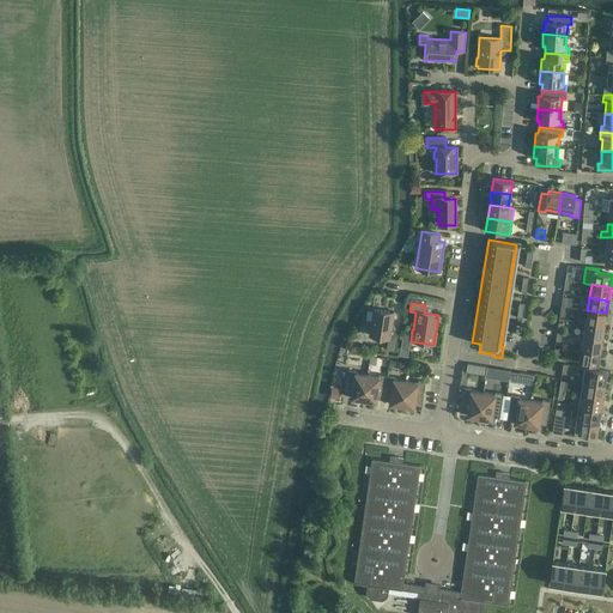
[(394,351),(398,332),(390,331),(393,313),(372,309),(368,337),(388,339),(386,350),(394,351)]
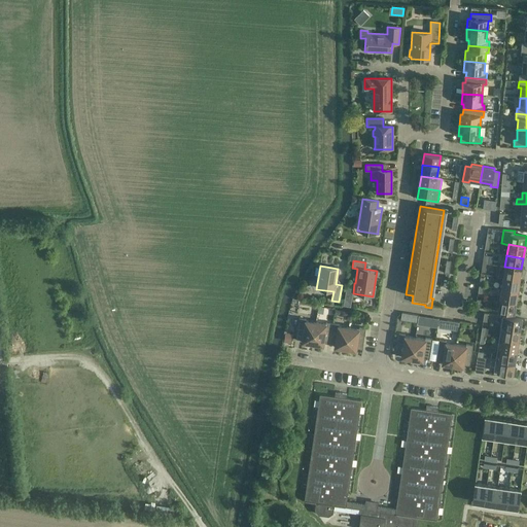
[(519,280),(521,269),(504,267),(503,278),(519,280)]
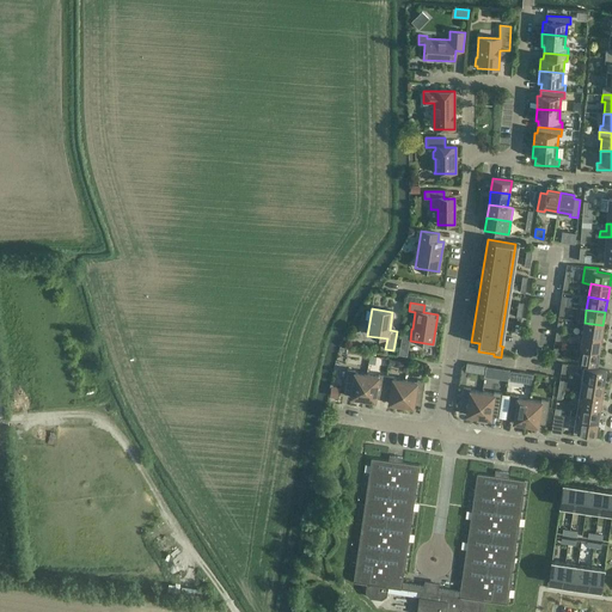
[(601,338),(603,325),(585,323),(582,335),(601,338)]
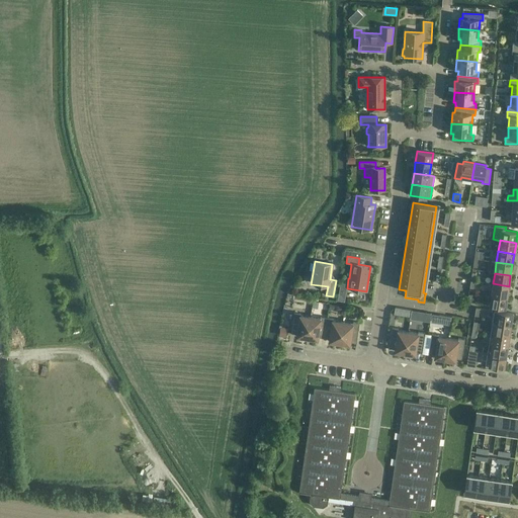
[(507,297),(509,286),(493,283),(491,294),(507,297)]
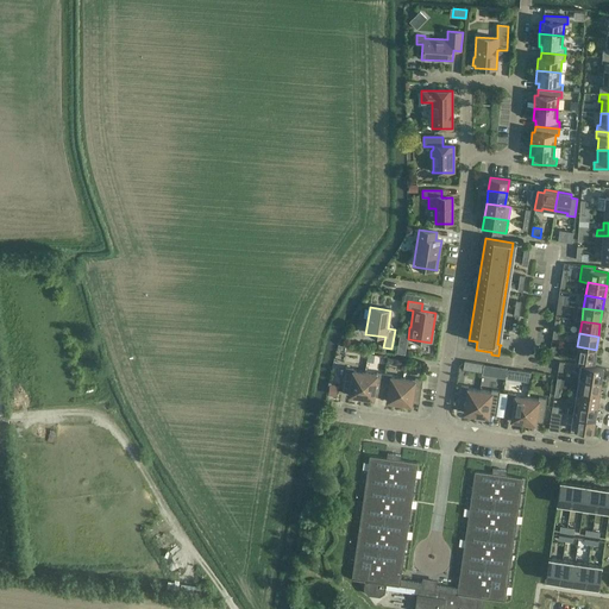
[(594,362),(596,350),(577,346),(576,359),(594,362)]
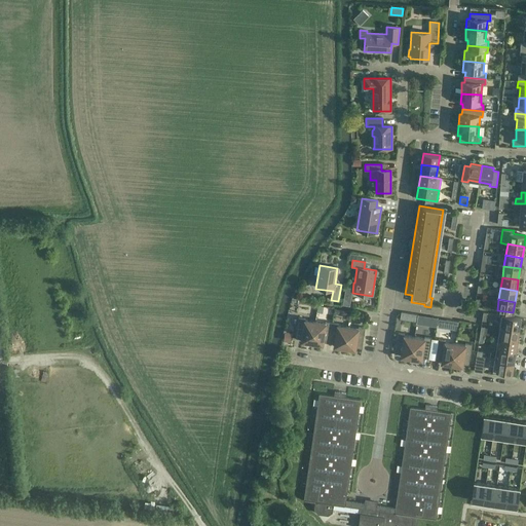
[(499,327),(519,330),(520,322),(521,322),(521,318),(500,315),(499,327)]
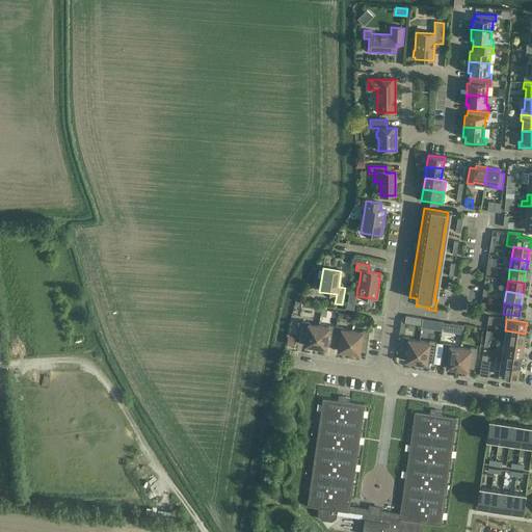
[(315,347),(318,325),(309,324),(309,322),(301,321),(298,342),(304,343),(304,345),(315,347)]
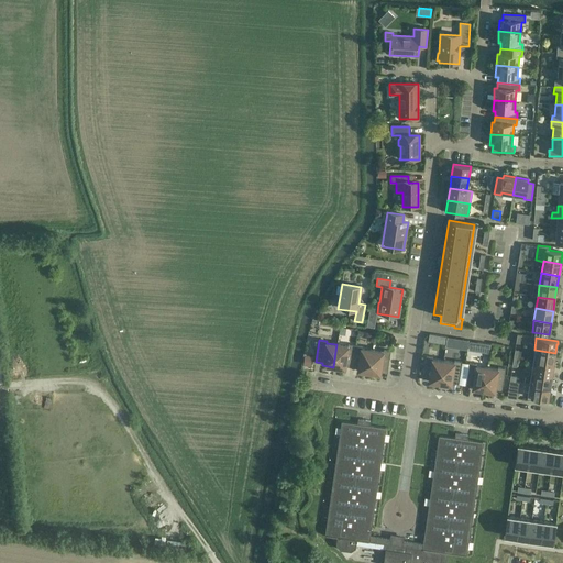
[(467,350),(477,351),(478,341),(468,340),(467,350)]
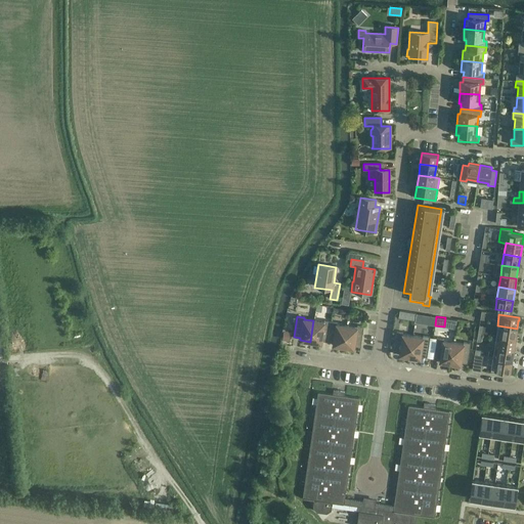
[(328,342),(331,321),(323,320),(323,322),(313,320),(310,342),(321,344),(321,341),(328,342)]
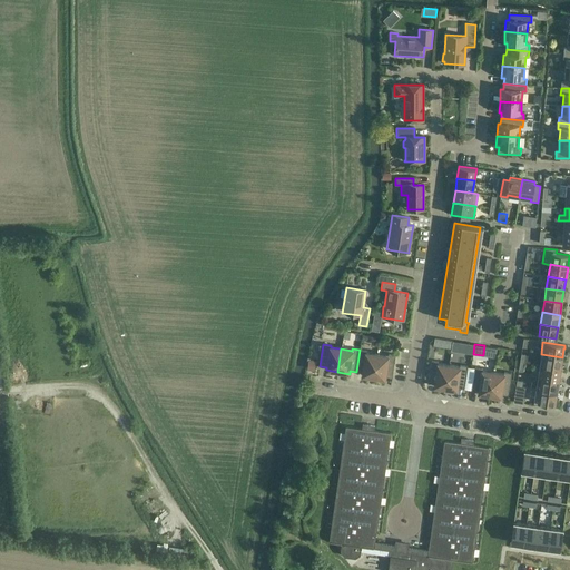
[(373,377),(376,354),(366,353),(366,351),(360,350),(356,372),(362,373),(362,375),(373,377)]
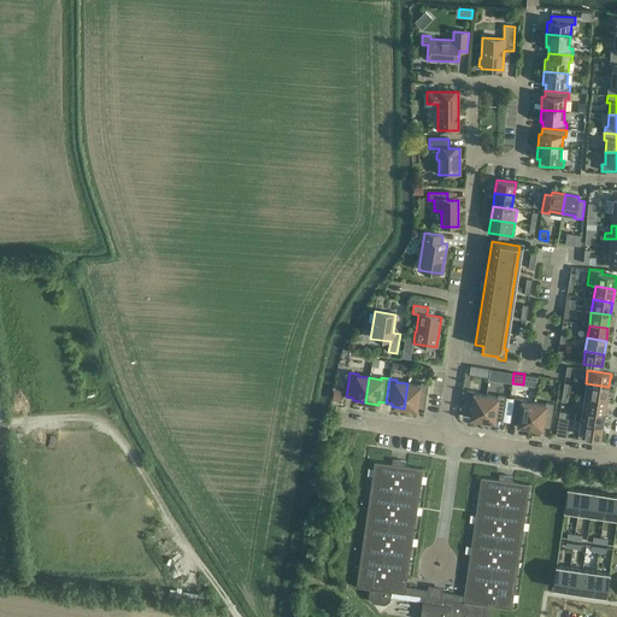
[(407,383),(404,409),(417,410),(417,407),(424,409),(428,385),(419,383),(419,386),(407,383)]
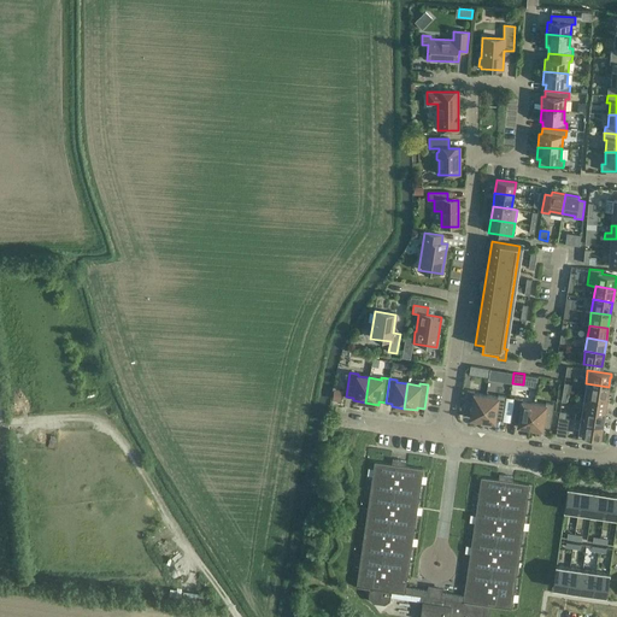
[(606,397),(609,387),(586,383),(583,395),(607,399),(609,397),(606,397)]
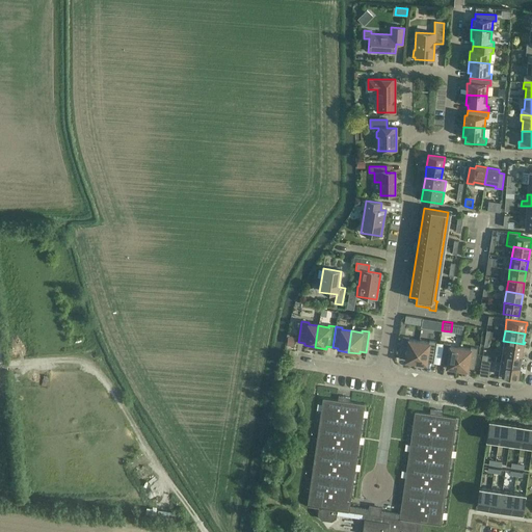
[(416,363),(419,341),(408,340),(409,338),(402,337),(399,357),(405,358),(405,361),(416,363)]
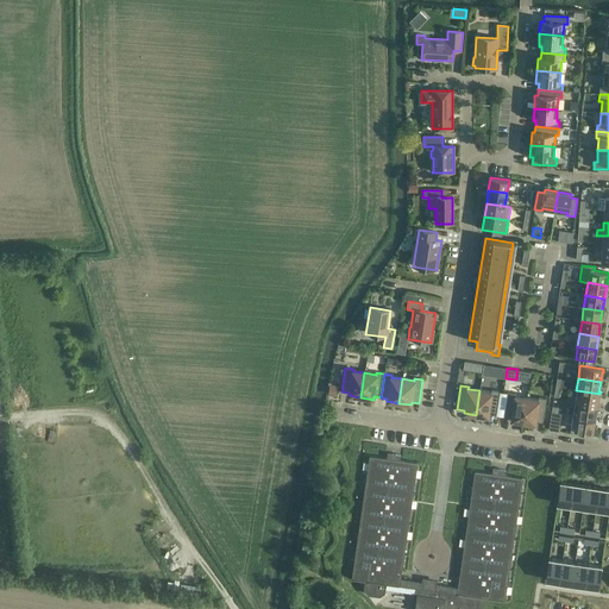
[(479,390),(476,415),(488,416),(489,414),(496,415),(500,391),(491,390),(491,393),(479,390)]
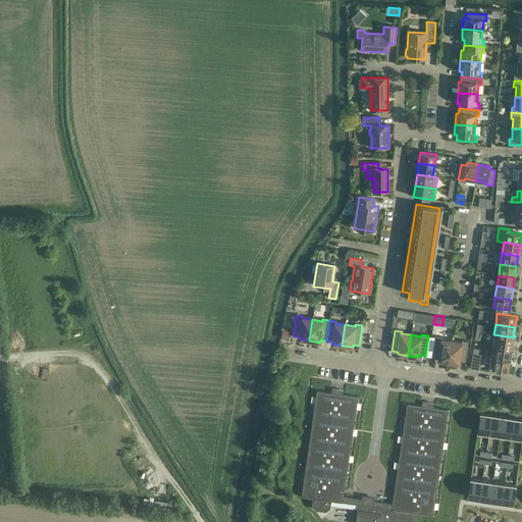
[(514,341),(514,337),(493,334),(491,346),(511,349),(513,341),(514,341)]
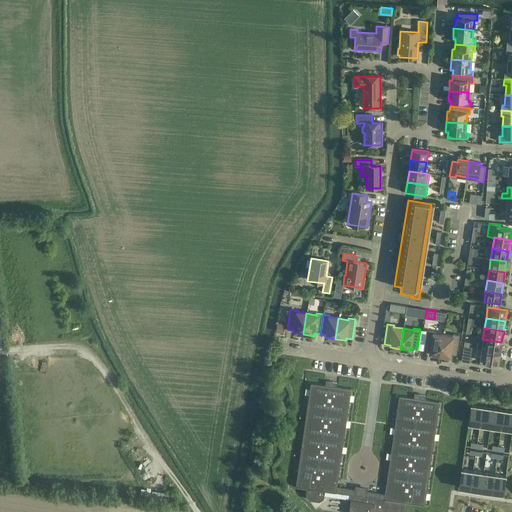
[(440,355),(443,335),(433,333),(433,331),(427,330),(424,350),(430,351),(429,353),(440,355)]
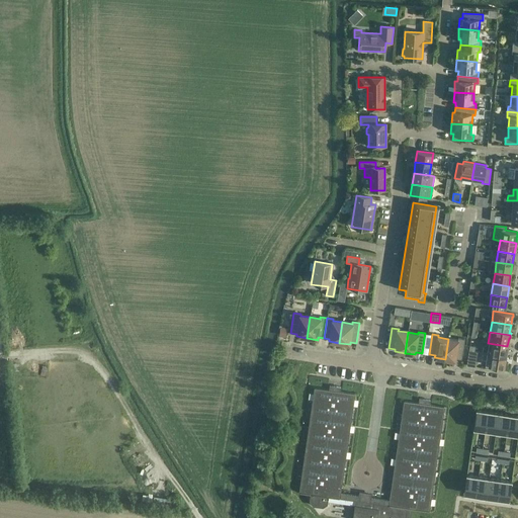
[(448,339),(445,359),(455,361),(455,358),(461,359),(464,339),(458,338),(457,340),(448,339)]
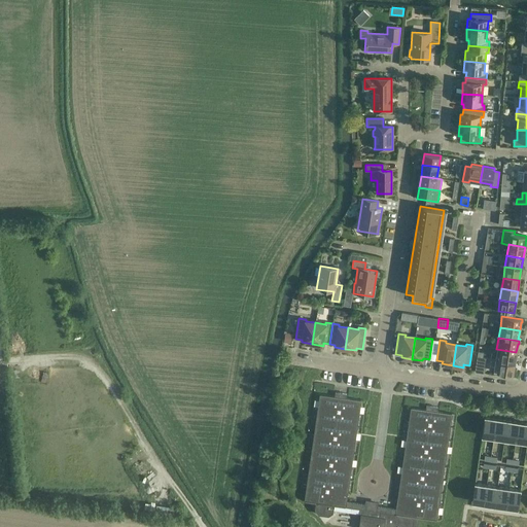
[(515,360),(516,352),(496,349),(495,360),(516,363),(516,360),(515,360)]
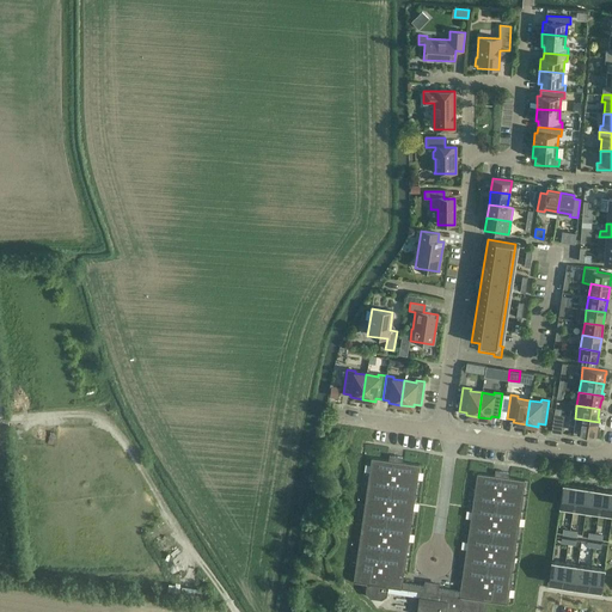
[(552,428),(551,432),(563,434),(564,417),(554,415),(554,418),(552,428)]
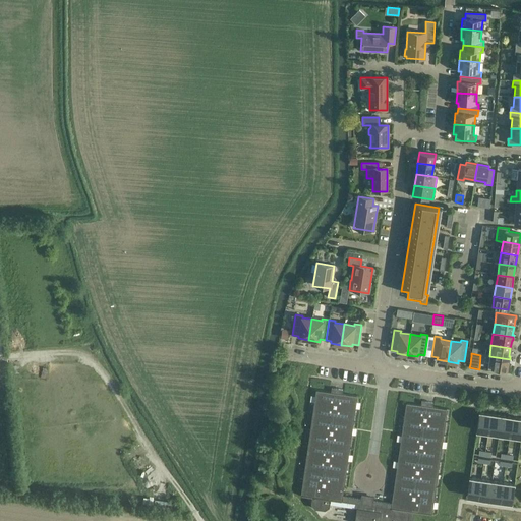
[(509,361),(510,359),(489,356),(487,367),(491,367),(491,369),(498,369),(498,368),(507,370),(508,361),(509,361)]
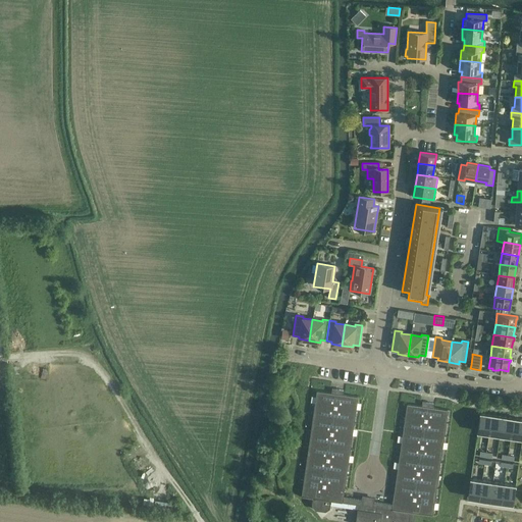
[(413,521),(415,513),(431,516),(447,409),(432,407),(433,404),(422,402),(421,406),(407,404),(393,505),(373,502),(373,499),(362,497),(361,500),(342,497),(357,397),(343,395),(343,390),(331,388),(330,393),(317,390),(302,497),(309,498),(312,498),(311,505),(315,510),(325,511),(329,507),(330,501),(357,505),(356,509),(357,509),(355,521),(413,521)]
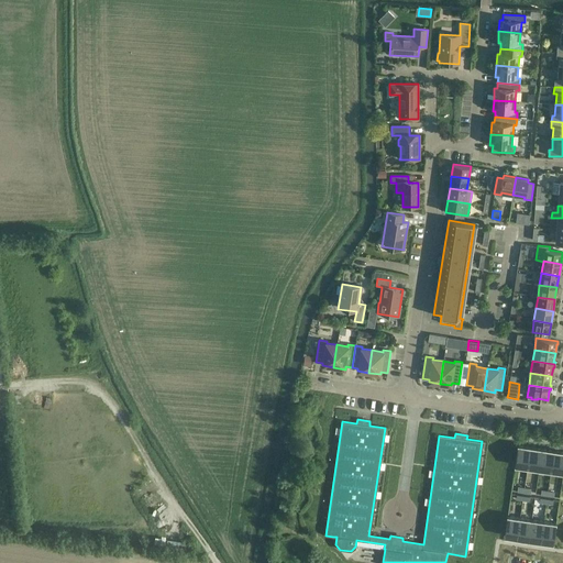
[(518,445),(515,465),(527,467),(530,448),(518,445)]
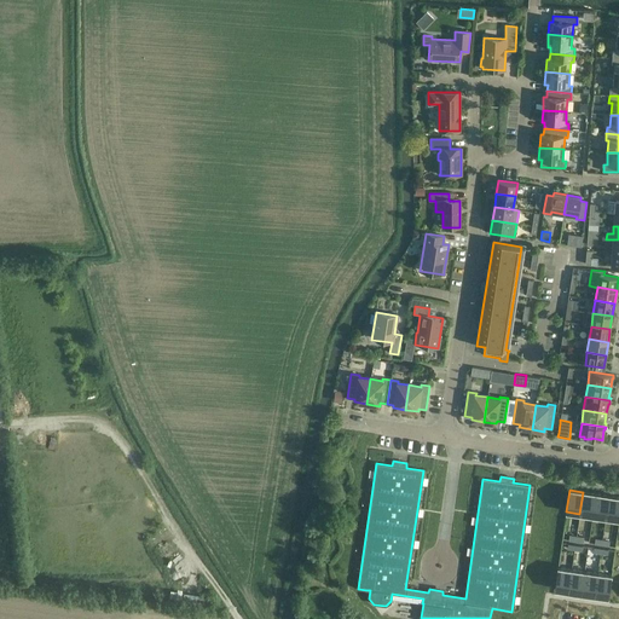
[(583,492),(579,514),(593,516),(596,493),(583,492)]
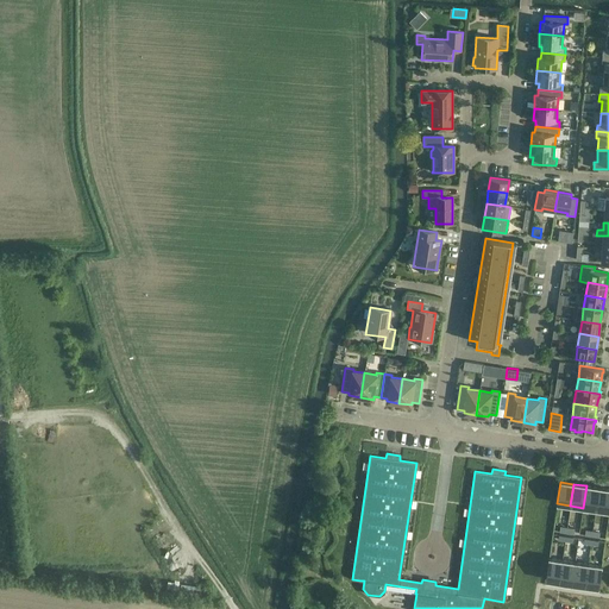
[(586,485),(583,508),(596,509),(600,488),(586,485)]
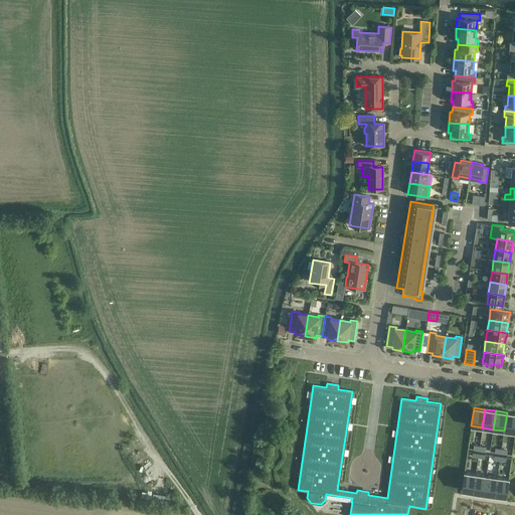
[(514,413),(507,412),(504,431),(514,432),(514,413)]
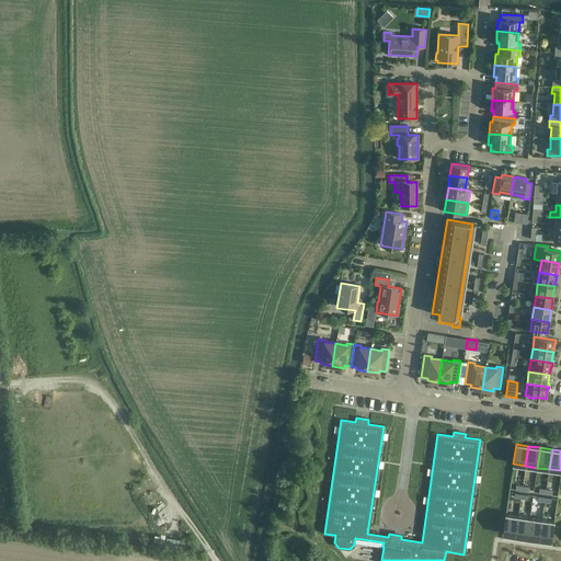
[(506,515),(503,535),(504,535),(515,537),(517,516),(506,515)]
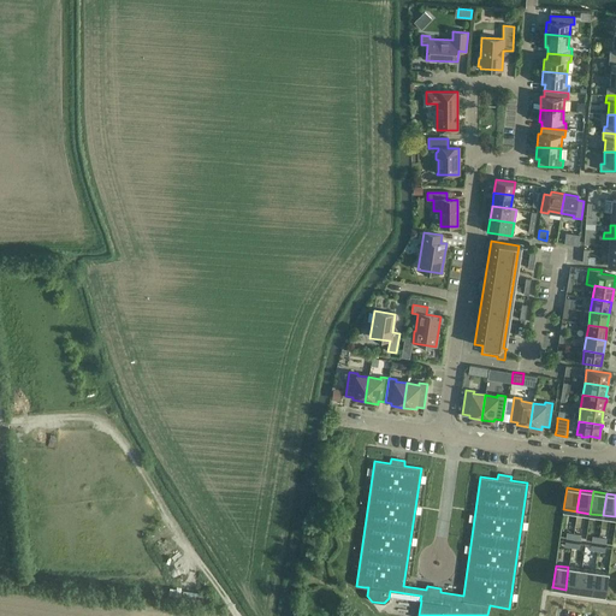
[(568,567),(566,590),(579,591),(581,568),(568,567)]
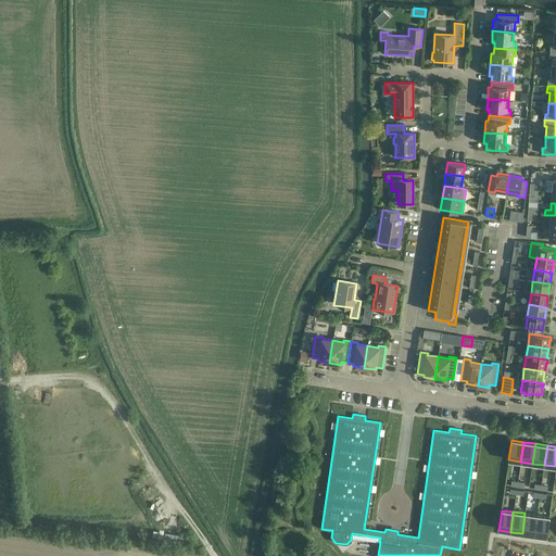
[(525,513),(522,533),(534,535),(536,515),(525,513)]
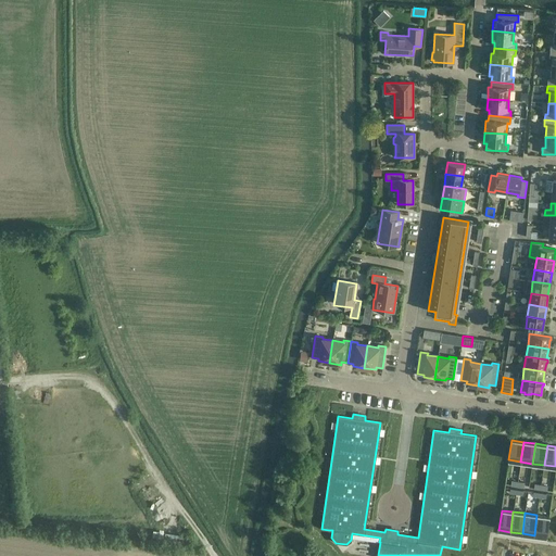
[(536,515),(534,535),(545,536),(548,517),(548,516),(536,515)]
